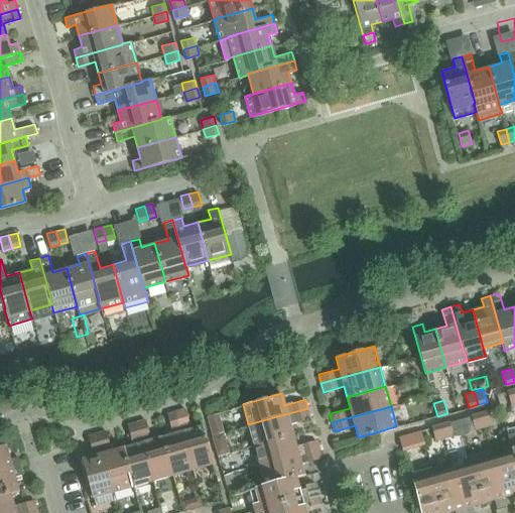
[(184,407),(175,409),(192,469),(213,463),(203,424),(190,427),(184,407)]
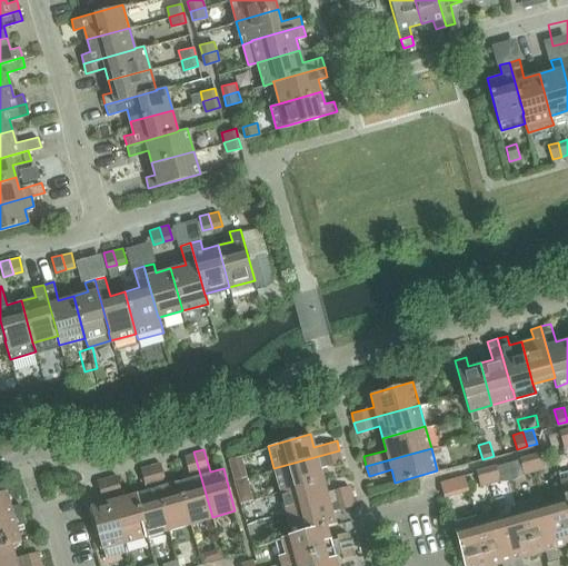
[(280,490),(322,478),(319,467),(342,460),(339,450),(273,468),(280,490)]
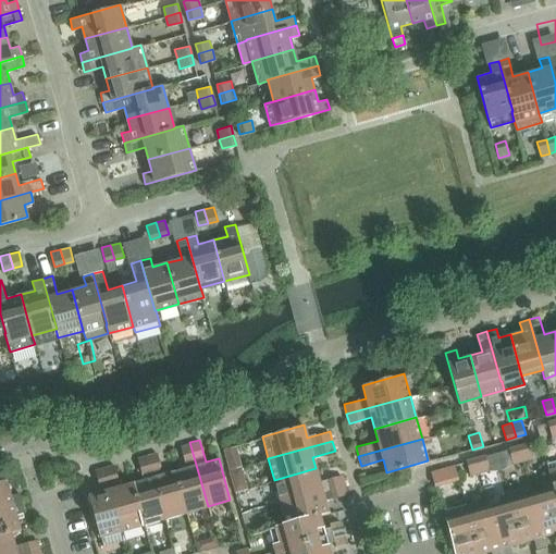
[(189,442),(181,445),(186,467),(174,470),(186,513),(208,506),(189,442)]
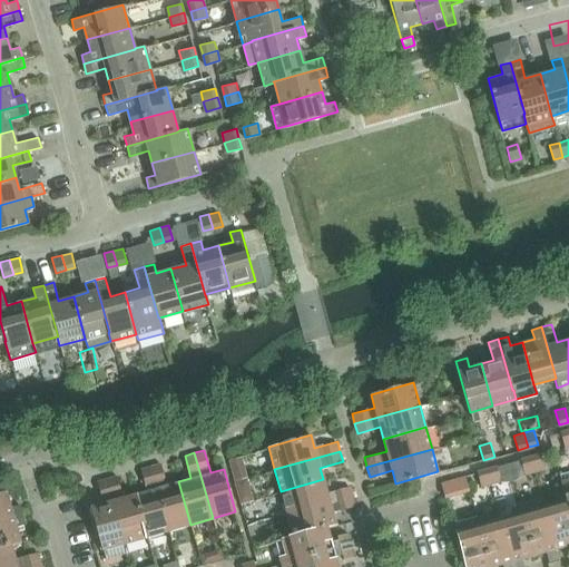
[(530,455),(535,470),(543,467),(539,452),(530,455)]
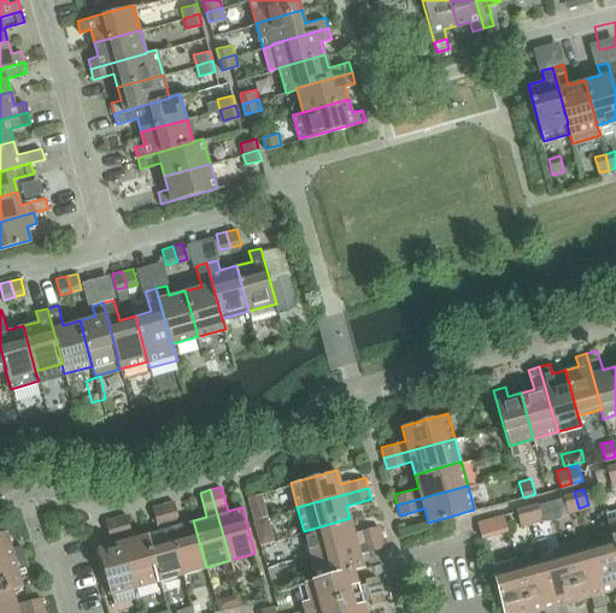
[(579,508),(574,491),(563,495),(568,511),(579,508)]
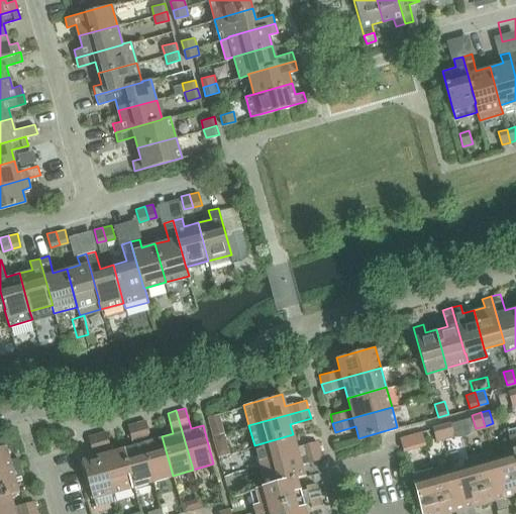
[(145,419),(136,422),(152,481),(173,476),(162,436),(151,439),(145,419)]
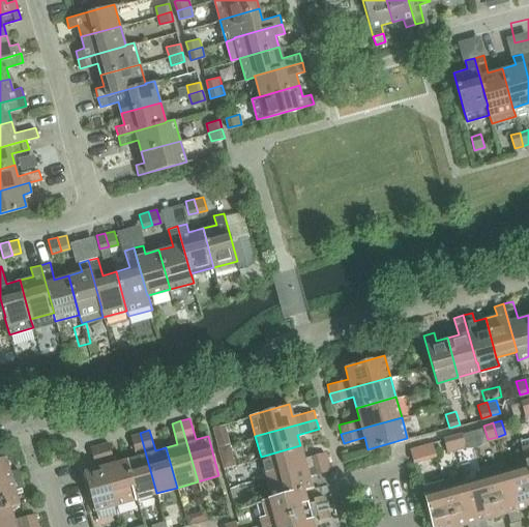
[(452,435),(456,448),(465,445),(461,432),(452,435)]
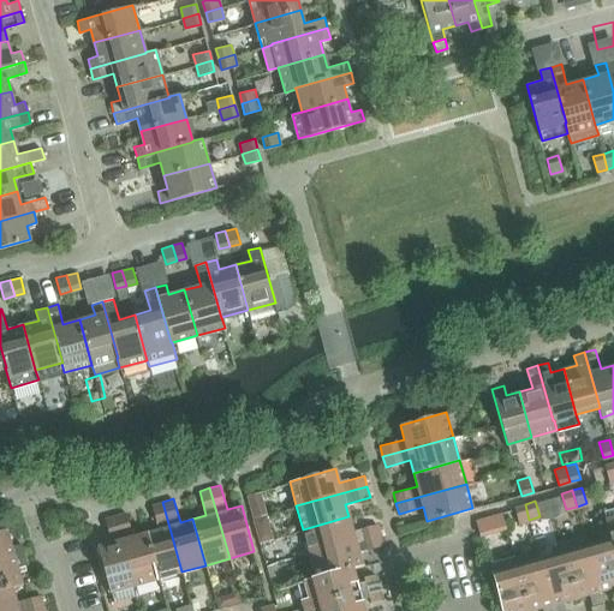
[(182,571),(162,502),(151,504),(159,528),(145,532),(159,579),(182,571)]
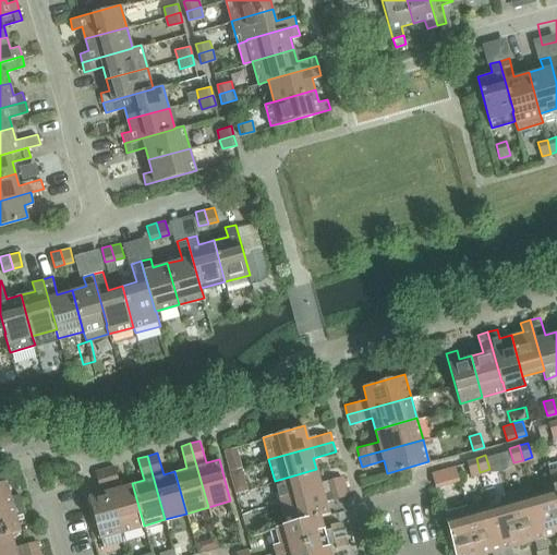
[(480,472),(476,458),(467,460),(471,474),(480,472)]
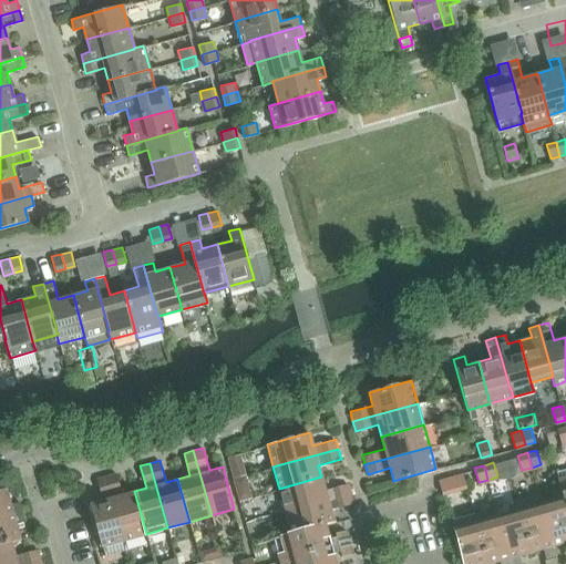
[(565,467),(555,470),(563,496),(565,506),(565,467)]
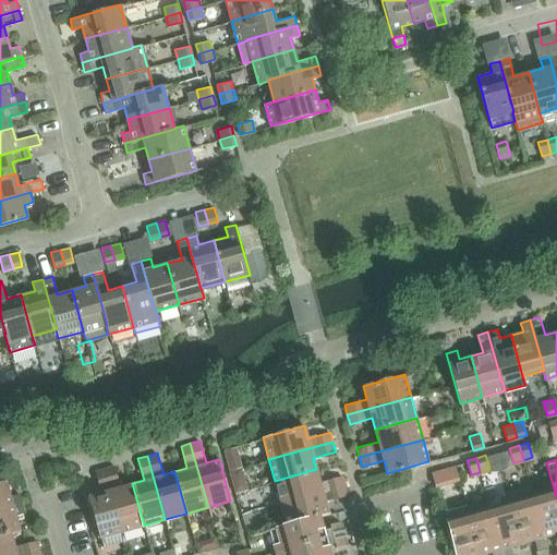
[(114,465),(105,467),(122,531),(144,526),(132,483),(121,486),(114,465)]
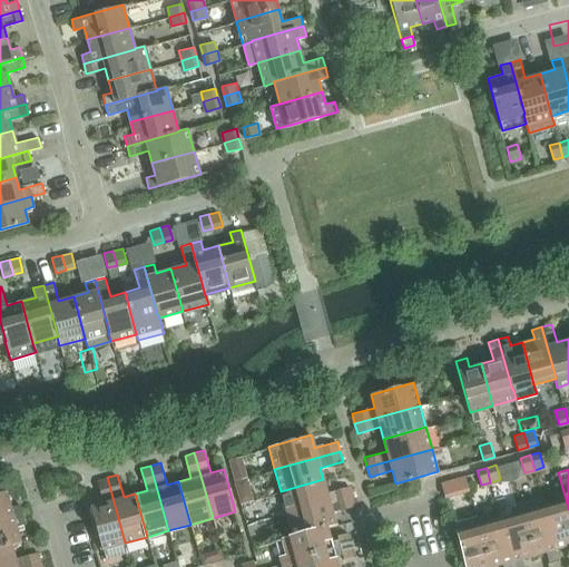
[(107,477),(97,480),(104,502),(90,507),(102,549),(125,543),(107,477)]
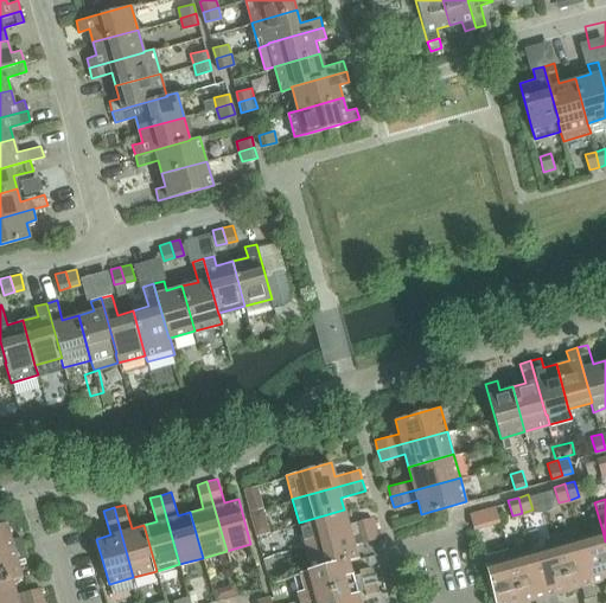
[(470,511),(469,512),(471,523),(485,519),(482,507),(470,511)]
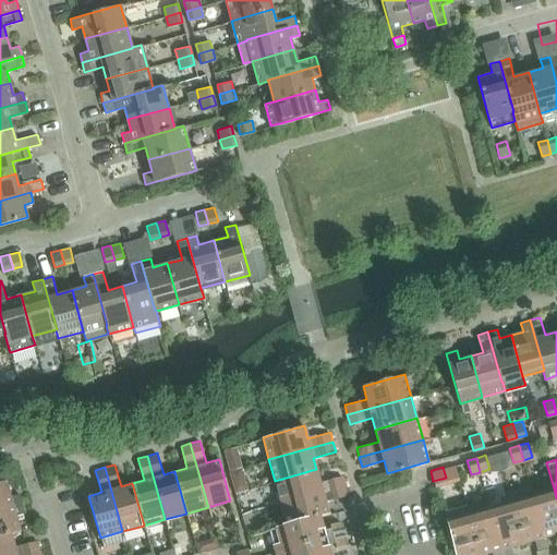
[(280,503),(344,484),(342,474),(319,481),(316,469),(275,481),(280,503)]
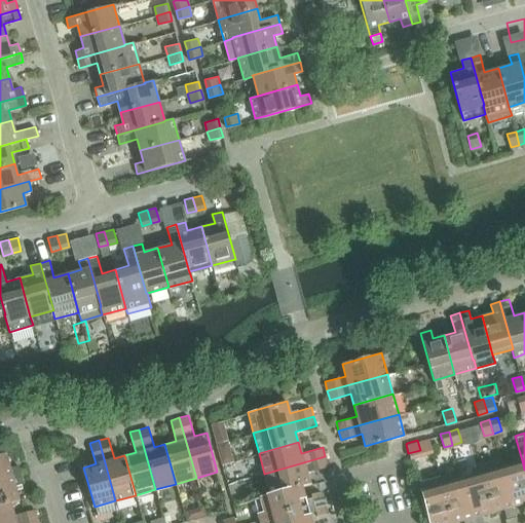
[(0,479),(21,474),(19,464),(9,467),(5,452),(0,453),(0,479)]
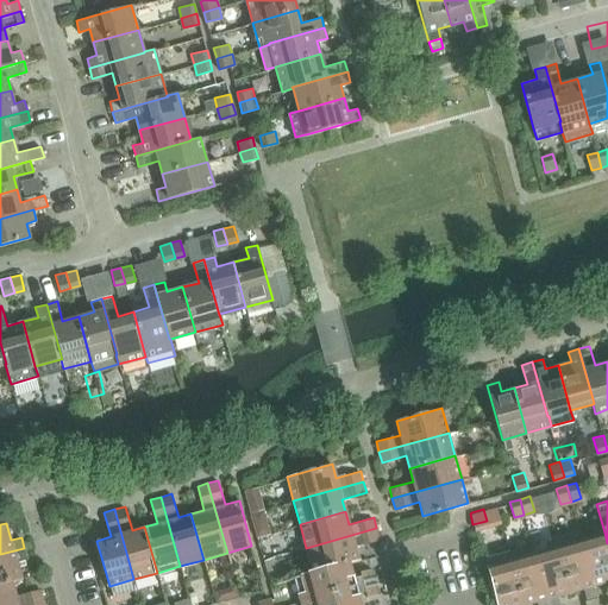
[(378,539),(376,528),(306,548),(313,571),(313,572),(349,561),(349,562),(358,559),(355,546),(378,539)]
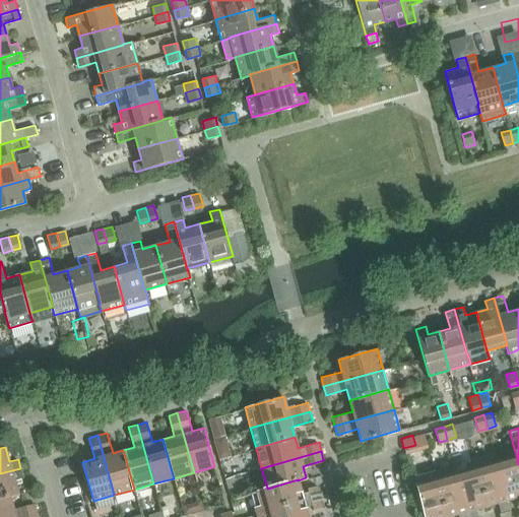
[(509,508),(496,460),(494,453),(473,458),(476,466),(487,505),(498,502),(500,510),(509,508)]
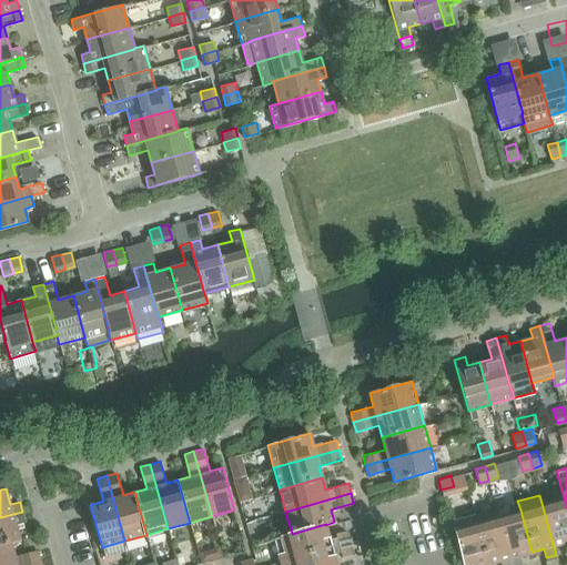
[(542,503),(556,555),(566,552),(564,543),(566,542),(566,507),(564,497),(542,503)]
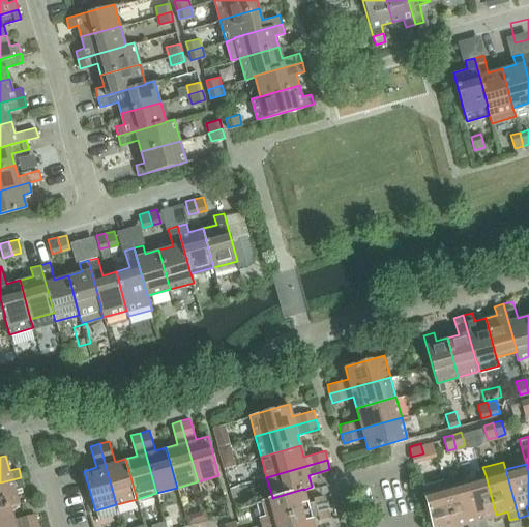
[(465,480),(477,526),(486,526),(488,526),(486,518),(496,515),(486,475),(465,480)]
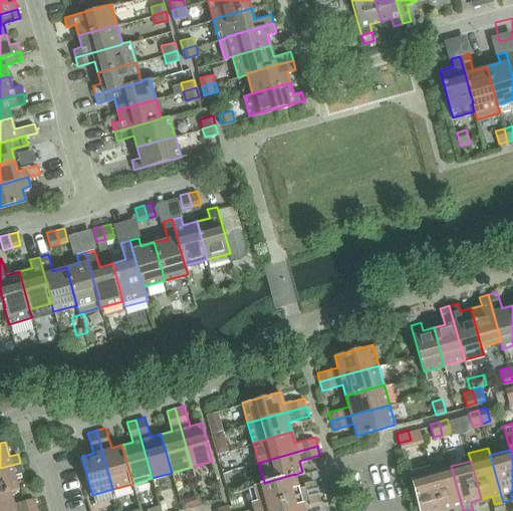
[(0,492),(10,489),(10,490),(18,488),(14,474),(23,472),(20,463),(0,468),(0,492)]
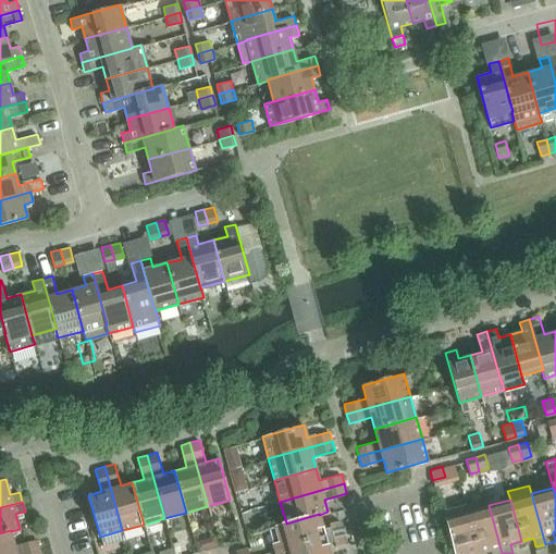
[(474,553),(479,553),(467,512),(466,504),(443,511),(455,553),(474,553)]
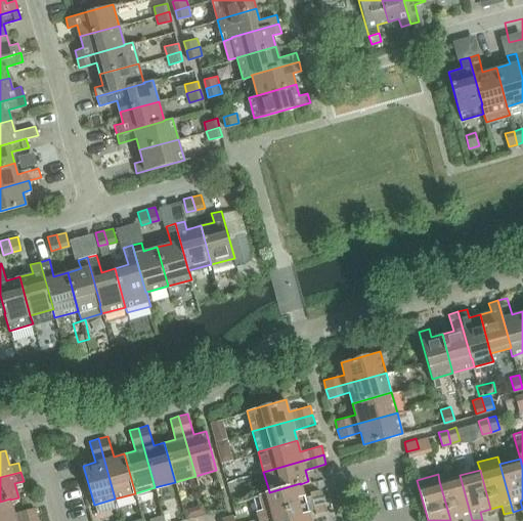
[(439,481),(450,520),(462,517),(462,520),(472,520),(460,475),(439,481)]
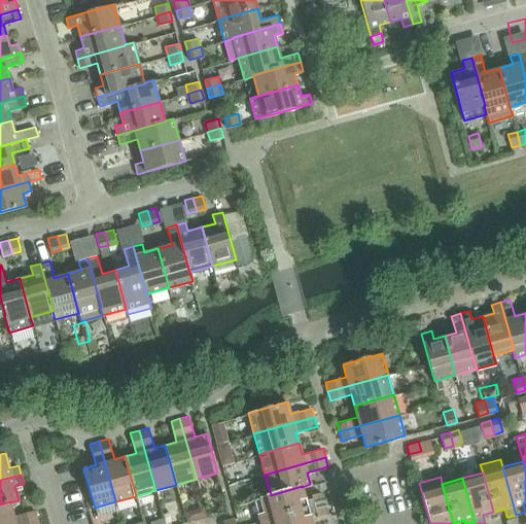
[(271,495),(271,494),(253,499),(259,520),(308,507),(302,487),(302,486),(271,495)]
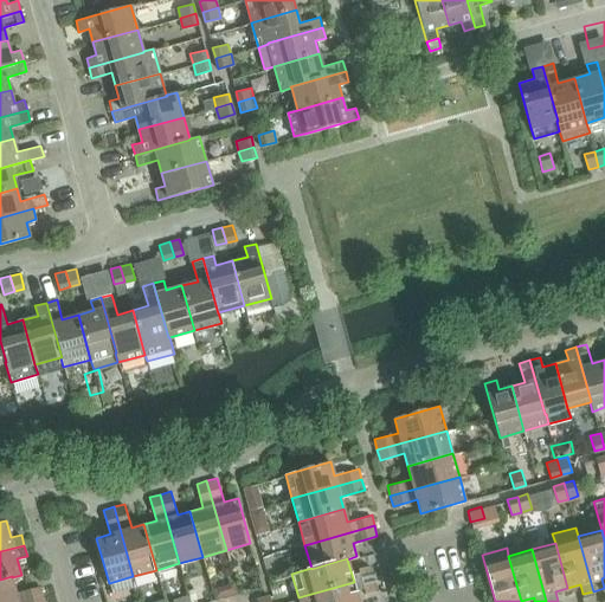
[(358,568),(361,577),(374,574),(372,567),(368,564),(358,568)]
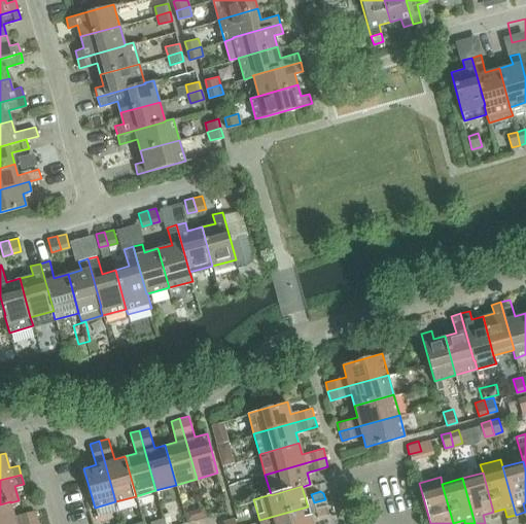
[(0,523),(14,523),(37,519),(35,510),(13,515),(10,502),(10,501),(0,504),(0,523)]
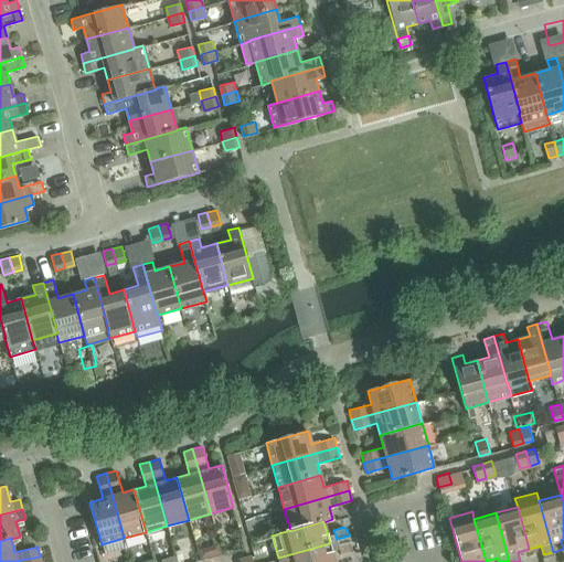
[(350,541),(338,544),(340,553),(350,550),(352,547),(350,541)]
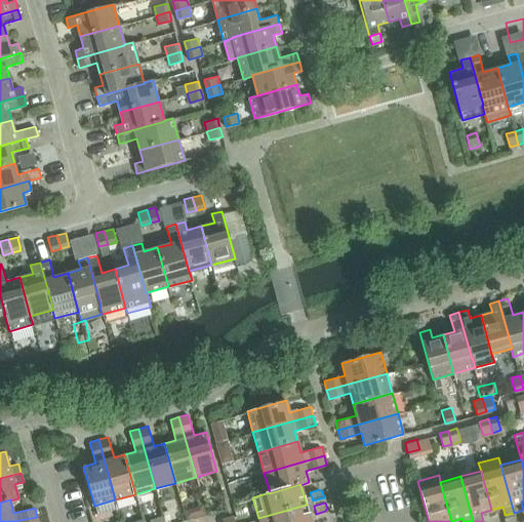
[(203,504),(185,509),(187,518),(205,513),(203,504)]
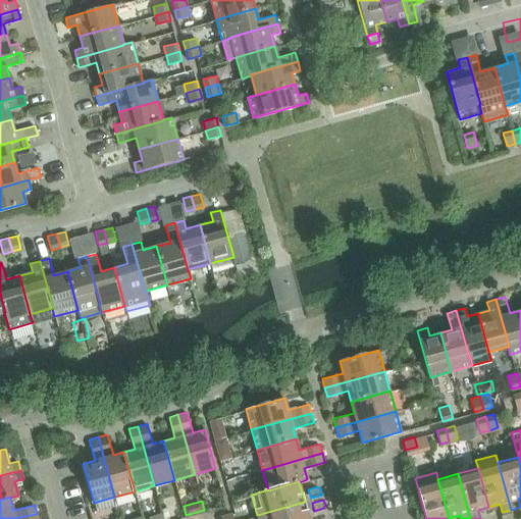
[(309,518),(305,502),(257,515),(258,518),(309,518)]
